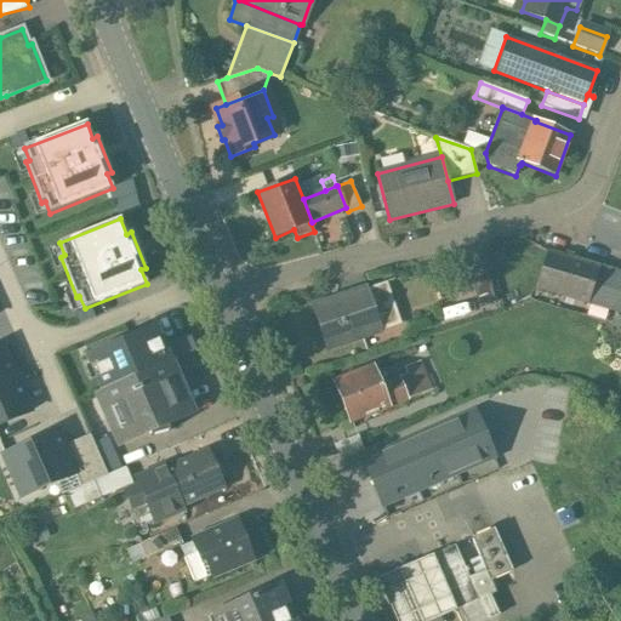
[(483,248),(466,252),(471,266),(486,261),(483,248)]
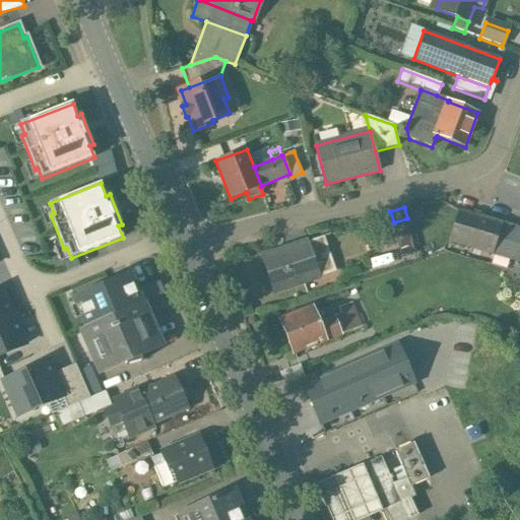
[(519,229),(458,210),(449,242),(519,262),(519,229)]
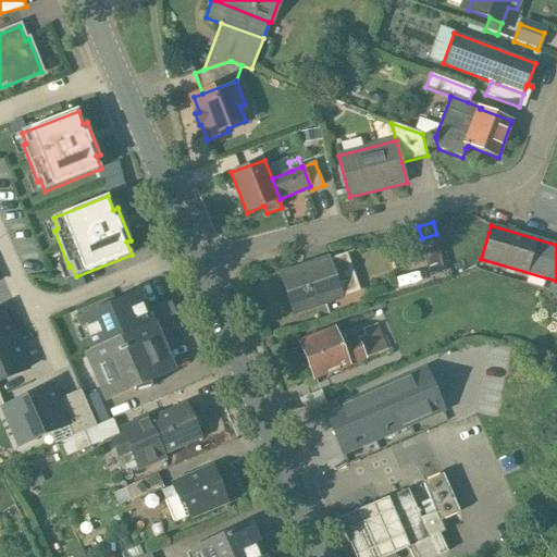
[(443,271),(435,238),(421,243),(429,274),(443,271)]
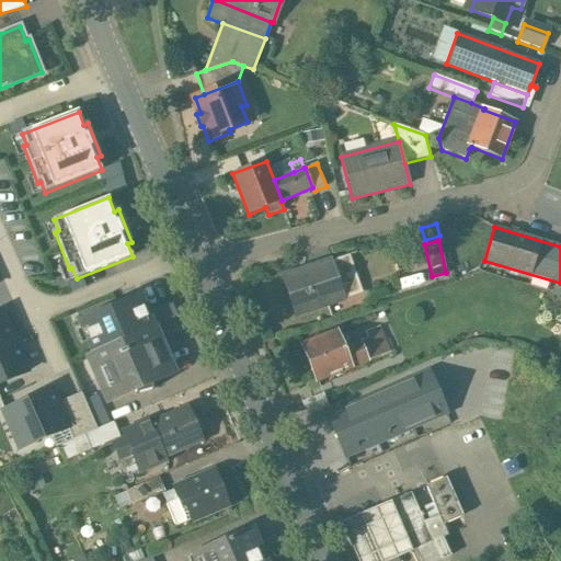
[(330,261),(283,277),(295,316),(343,299),(330,261)]
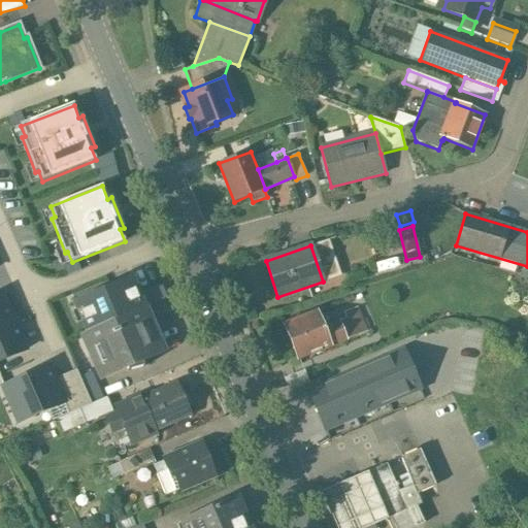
[(143,308),(131,279),(76,303),(88,332),(143,308)]
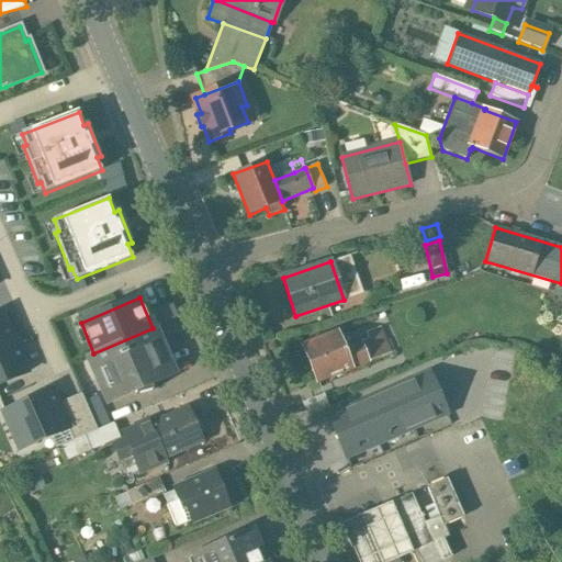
[(0,315),(0,349),(15,344),(12,335),(10,336),(1,315),(0,315)]
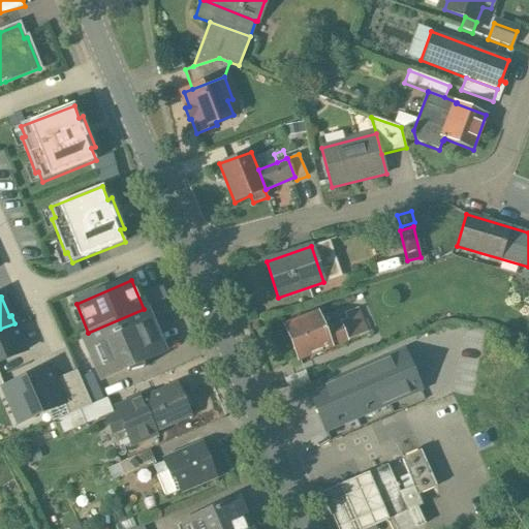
[(88,333),(84,335),(102,379),(163,353),(144,309),(88,333)]
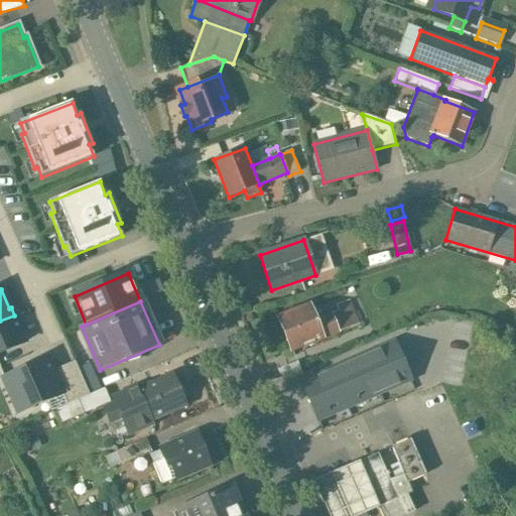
[(348,301),(336,306),(338,311),(316,319),(324,339),(339,332),(339,333),(357,325),(348,301)]
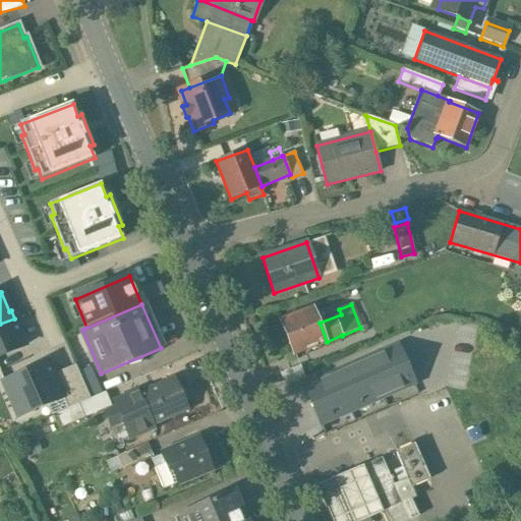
[(313,307),(280,322),(293,355),(306,350),(307,351),(317,347),(316,346),(327,342),(320,323),(313,307)]
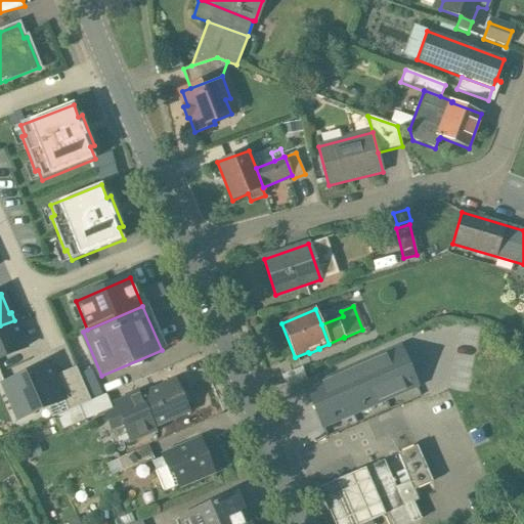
[(14,320),(0,325),(0,358),(26,348),(16,329),(18,329),(14,320)]
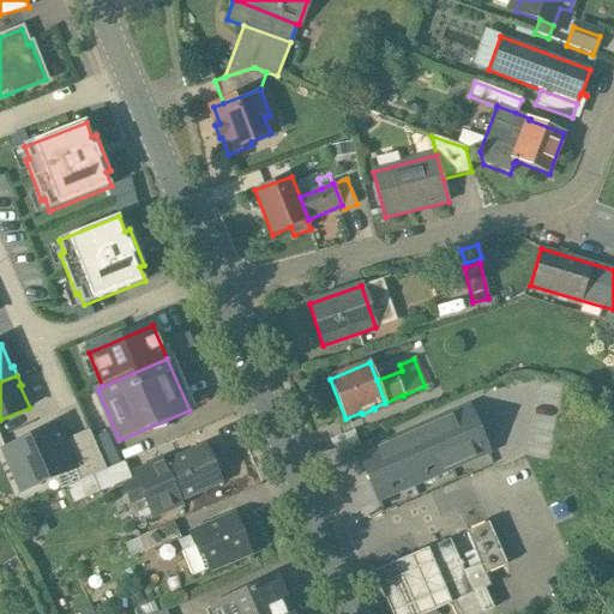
[(470,410),(360,458),(378,498),(487,450),(470,410)]
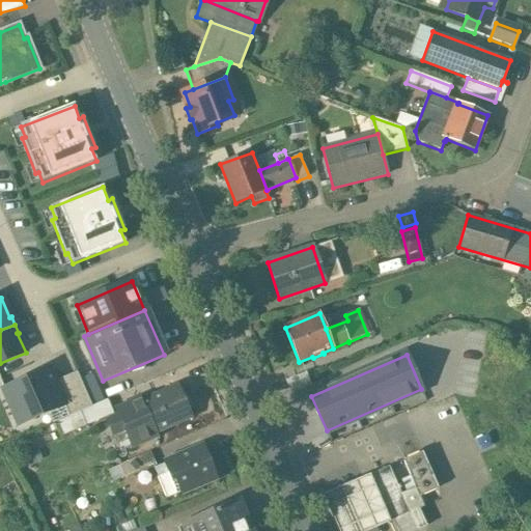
[(49,370),(3,390),(19,425),(64,404),(55,382),(49,370)]
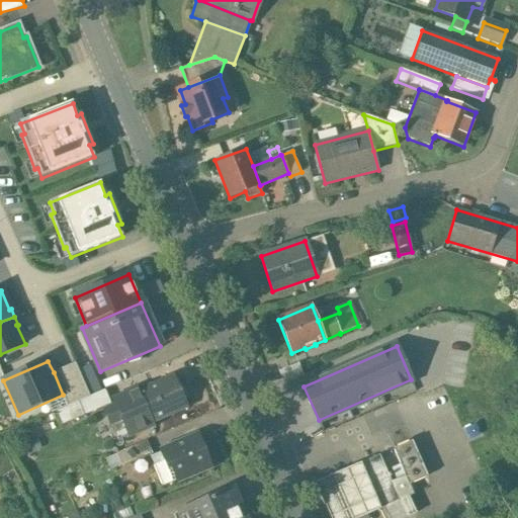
[(75,363),(54,372),(63,395),(68,406),(89,396),(75,363)]
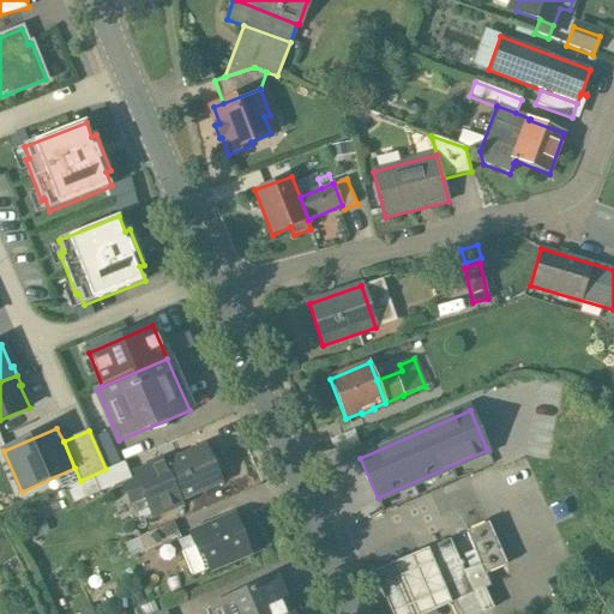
[(166,464),(163,465),(178,501),(180,500),(221,482),(205,447),(166,464)]
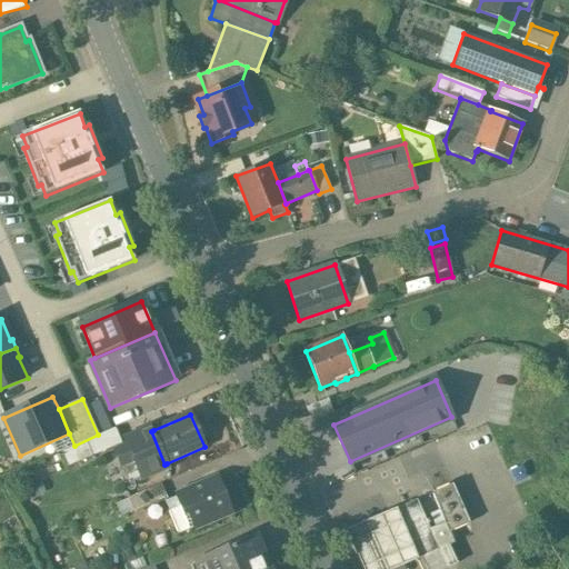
[(152,427),(126,439),(129,447),(116,452),(129,483),(169,466),(167,463),(165,465),(151,431),(153,430),(152,427)]
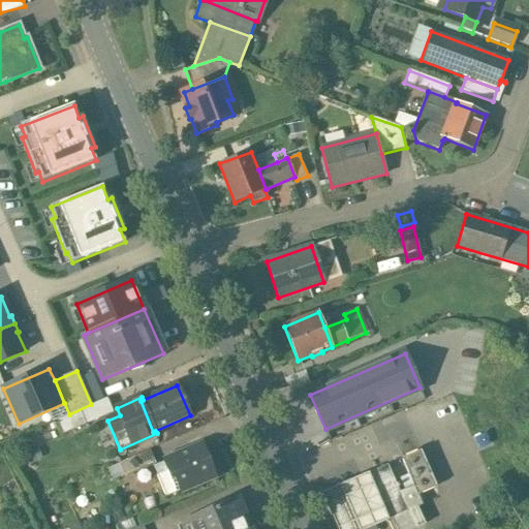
[(69,414),(57,421),(63,435),(113,412),(106,398),(91,404),(69,414)]
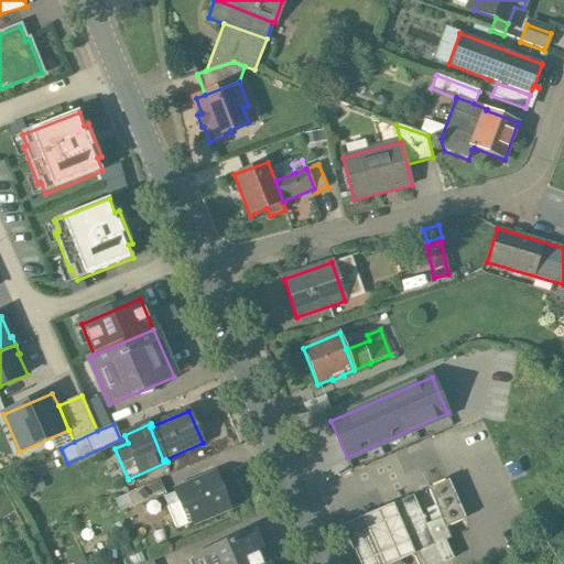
[(216,475),(174,492),(182,510),(185,509),(191,523),(229,507),(216,475)]
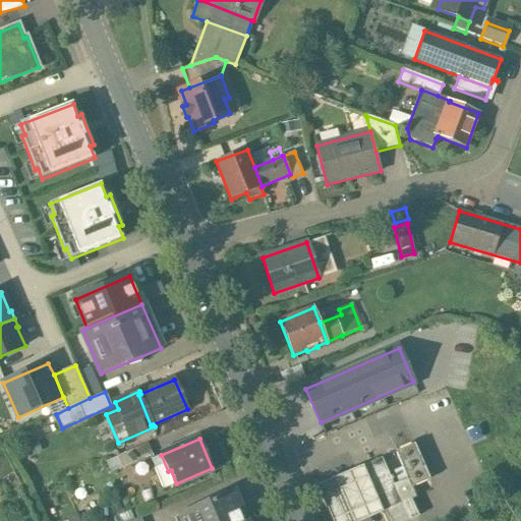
[(148,444),(117,456),(122,468),(153,456),(148,444)]
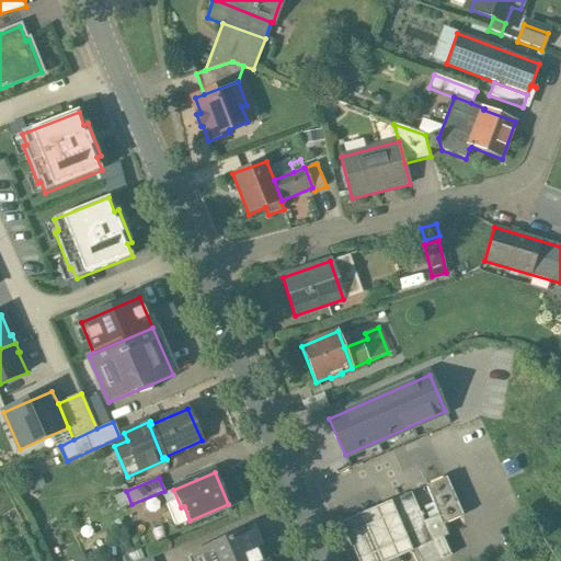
[(446,478),(426,487),(438,515),(443,524),(462,516),(446,478)]
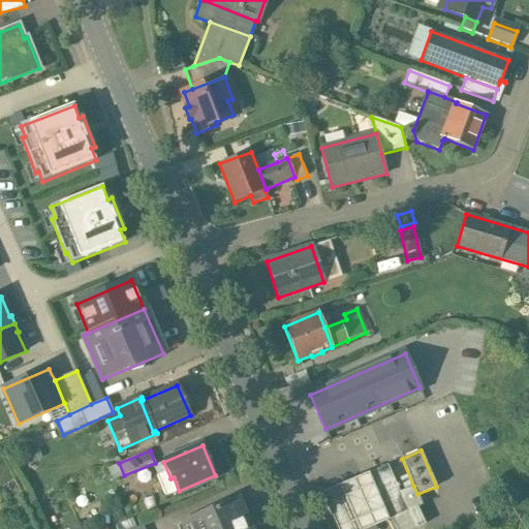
[(399,492),(397,487),(399,487),(398,485),(396,485),(387,465),(364,475),(377,506),(382,504),(393,528),(412,528),(425,524),(417,507),(416,506),(407,510),(399,492)]
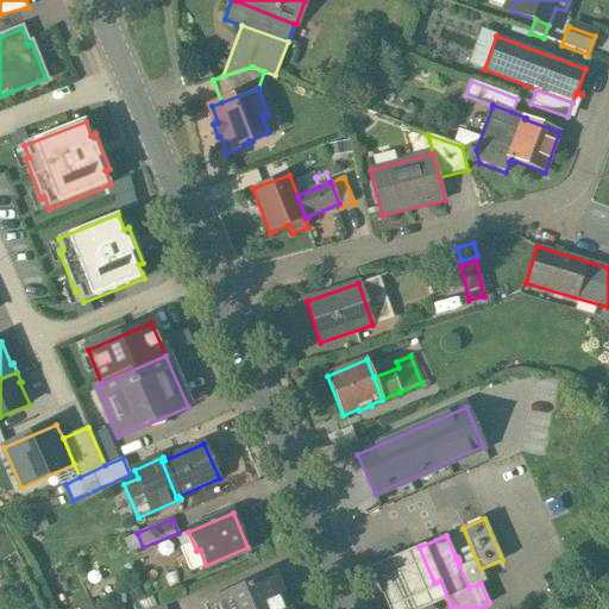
[(476,559),(459,566),(469,588),(479,583),(481,584),(485,582),(481,569),(476,559)]
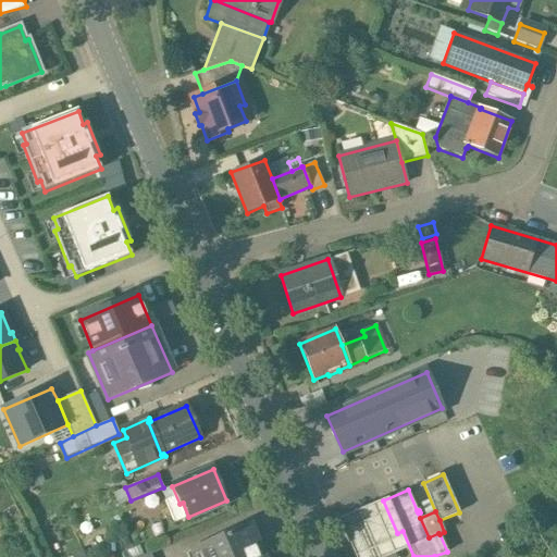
[(261,556),(248,524),(186,552),(187,556),(261,556)]
